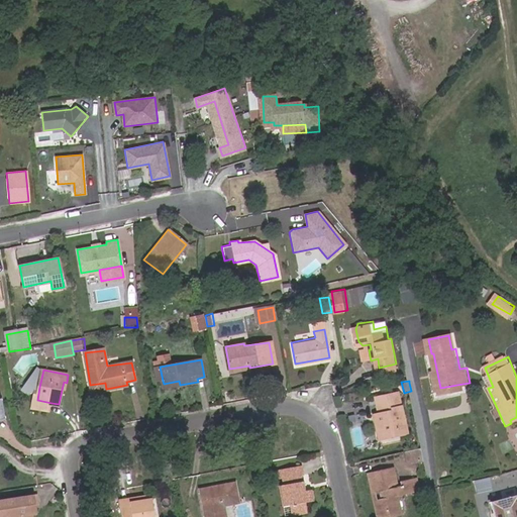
[(91,391),(106,389),(105,383),(90,385),(91,391)]
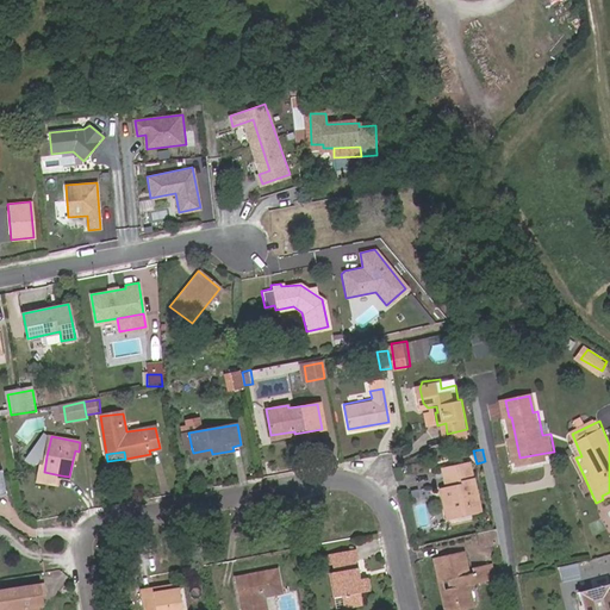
[(546,453),(520,458),(520,464),(547,459),(546,453)]
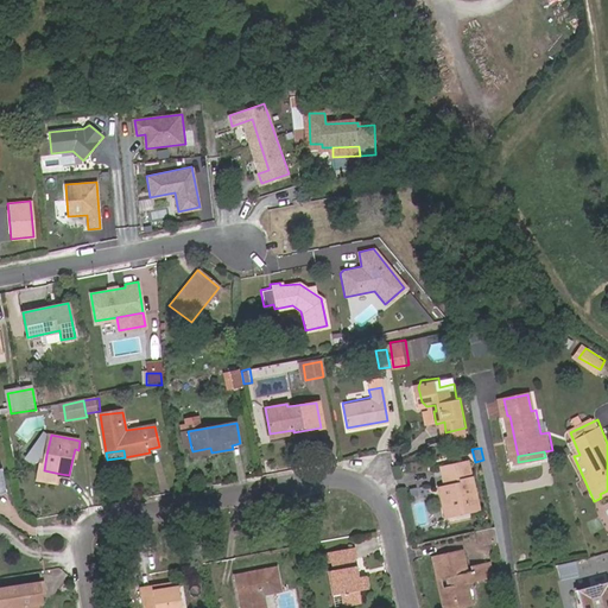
[(467,462),(447,466),(449,485),(442,486),(438,487),(443,508),(453,506),(453,511),(475,507),(467,462)]
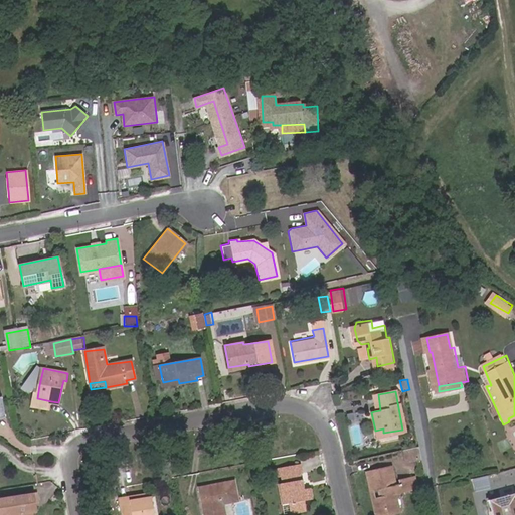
[(372,395),(374,411),(380,410),(378,394),(372,395)]
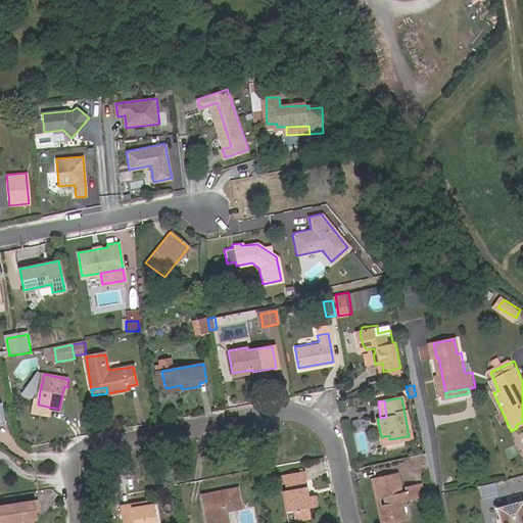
[(38,405),(33,403),(31,412),(50,416),(52,408),(38,405)]
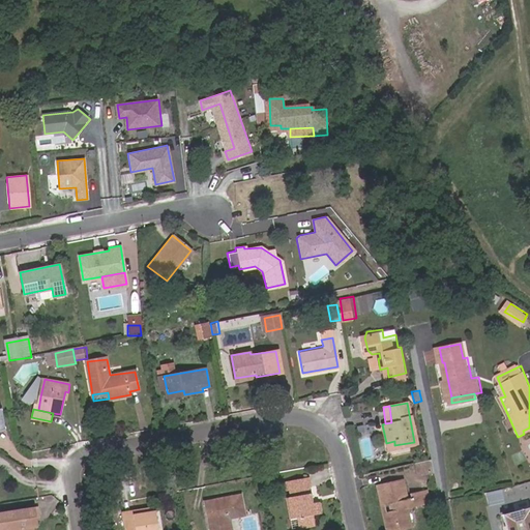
[(420,473),(435,470),(433,459),(418,462),(420,473)]
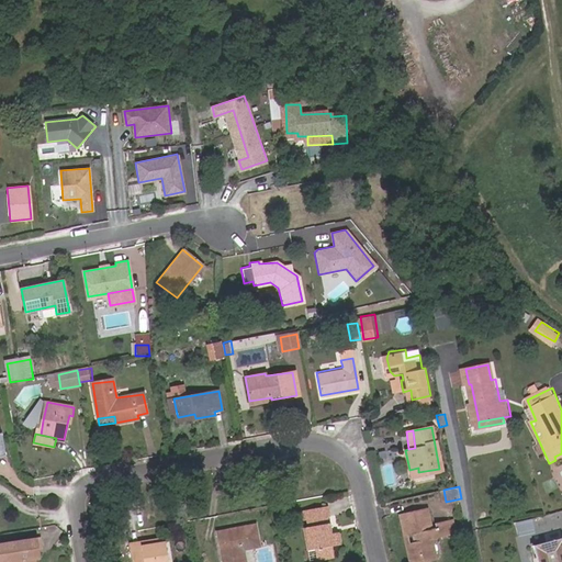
[(327,516),(326,506),(304,508),(307,525),(303,526),(307,549),(317,548),(318,558),(333,555),(330,544),(337,542),(335,532),(328,534),(326,516),(327,516)]
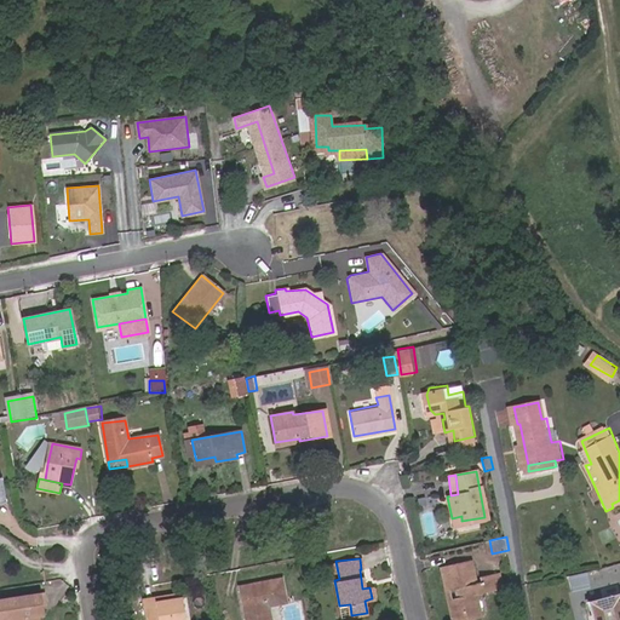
[(459,598),(453,598),(455,614),(460,613),(461,619),(477,616),(474,595),(500,590),(498,575),(477,578),(478,584),(472,585),(469,562),(440,567),(443,590),(457,587),(459,598)]
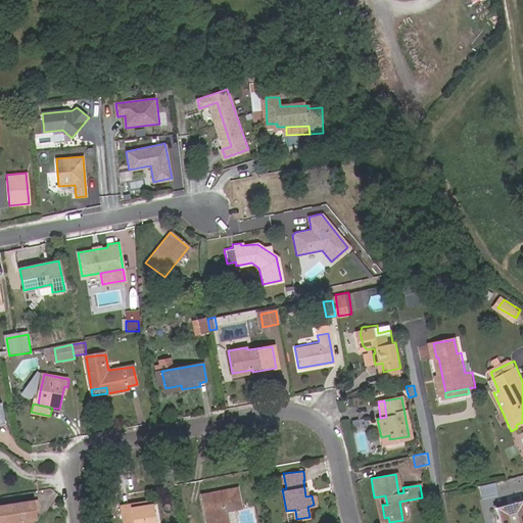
[(507,493),(505,480),(483,485),(486,498),(507,493)]
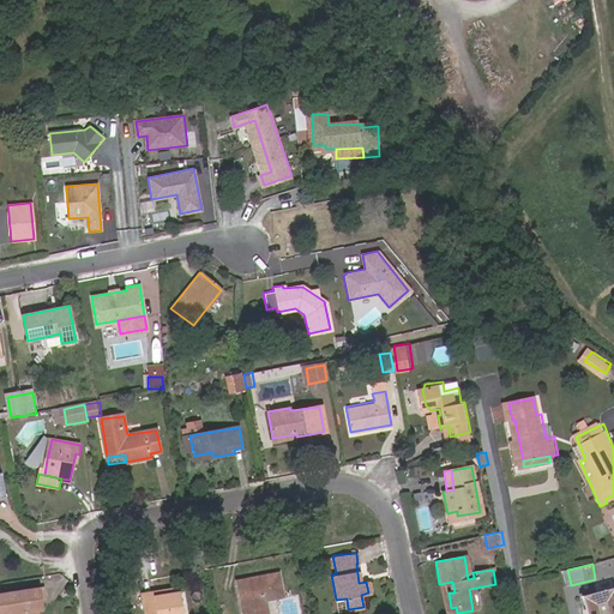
[(278,573),(236,582),(242,613),(266,613),(264,595),(282,591),(278,573)]
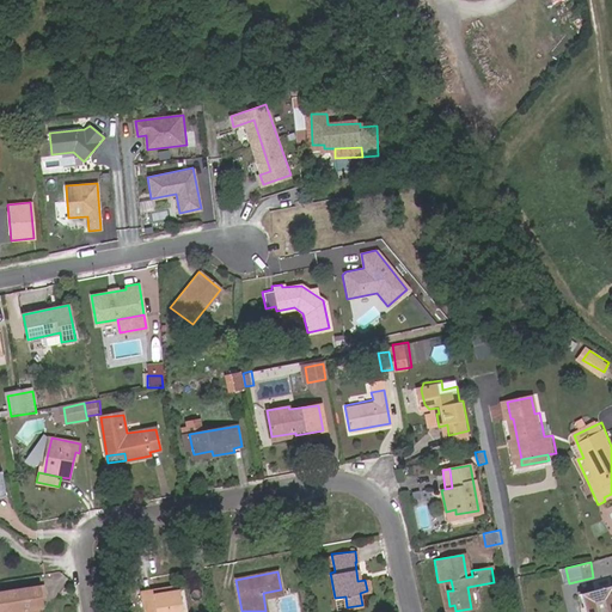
[(38,611),(38,609),(38,604),(36,604),(34,604),(32,599),(40,598),(43,597),(42,587),(0,594),(0,611),(38,611)]
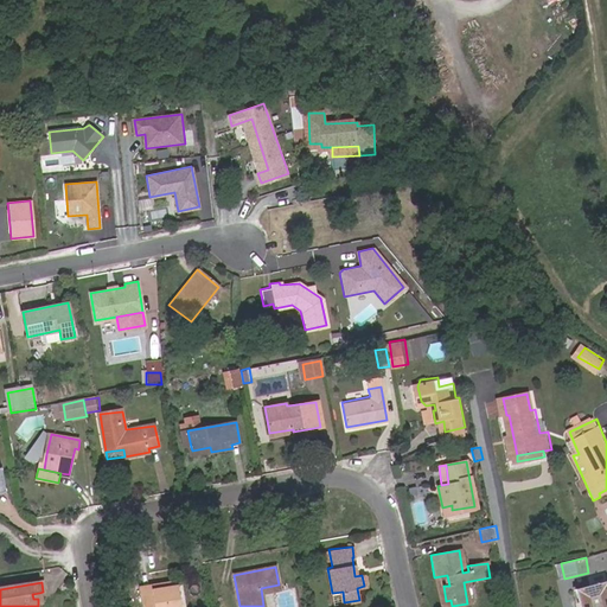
[(141,587),(144,606),(179,606),(176,582),(141,587)]
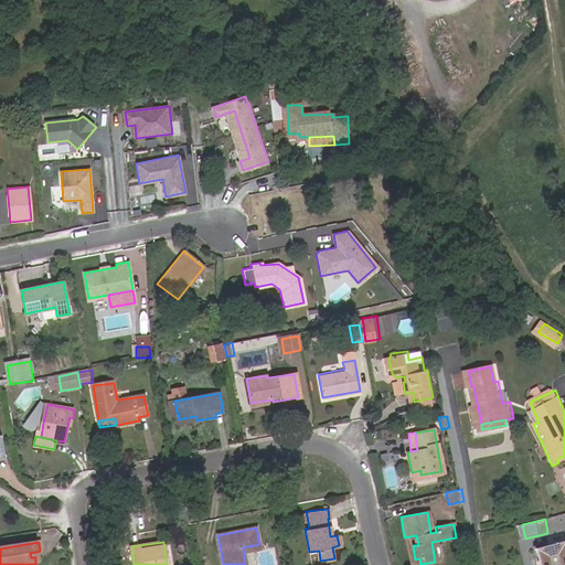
[(564,564),(564,542),(537,550),(540,564),(564,564)]
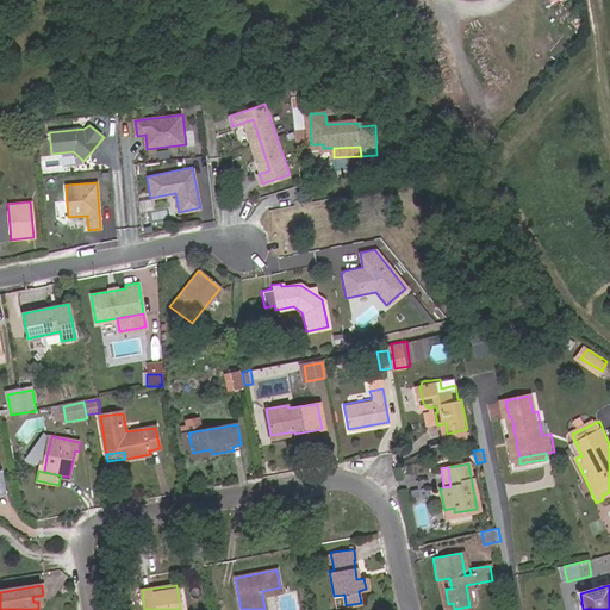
[(442,609),(452,609),(454,609),(453,603),(448,604),(446,589),(439,591),(442,609)]
